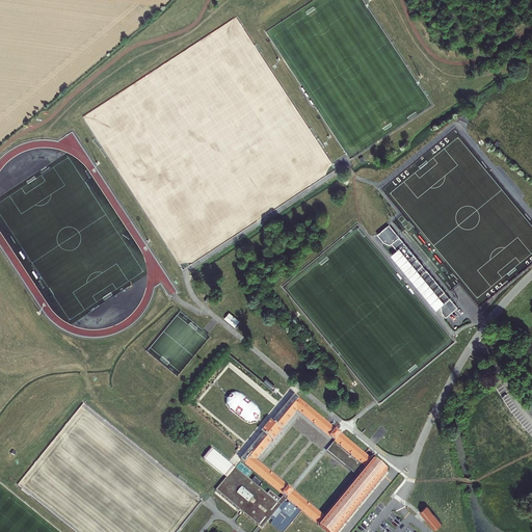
[(458,307),(390,223),(378,233),(384,241),(393,243),(394,241),(399,247),(396,249),(396,250),(394,253),(439,308),(443,304),(443,312),(447,316),(458,307)]
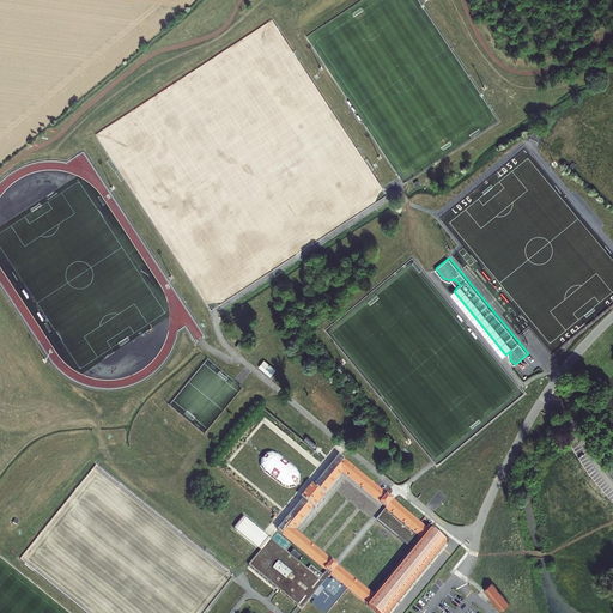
[(277,370),(265,360),(259,368),(271,377),(277,370)]
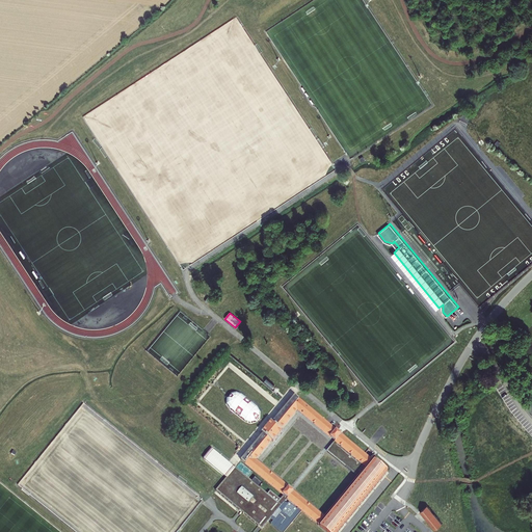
[(227,403),(232,409),(241,402),(237,397),(239,396),(236,392),(230,397),(231,399),(227,403)]
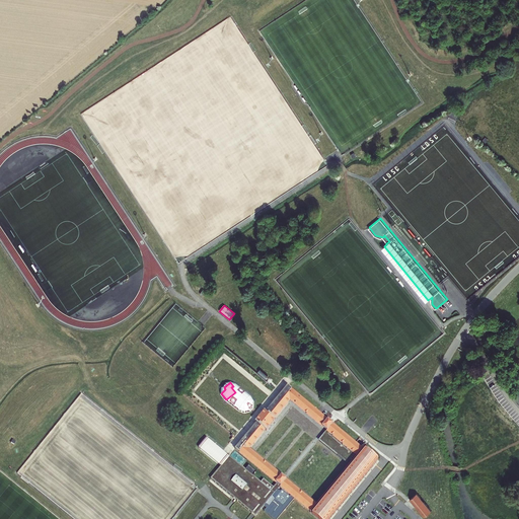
[(258,426),(237,451),(278,486),(283,479),(250,451),(267,432),(268,434),(277,423),(276,422),(291,402),(324,431),(329,424),(289,389),(268,415),(266,414),(256,425),(258,426)]
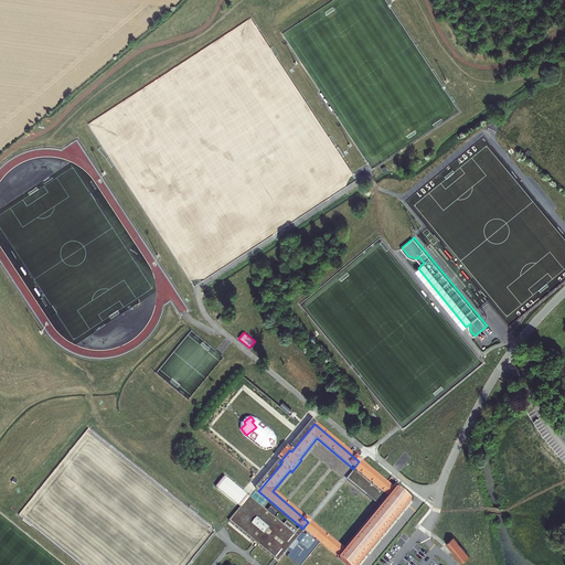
[(363,465),(359,461),(353,469),(358,472),(363,465)]
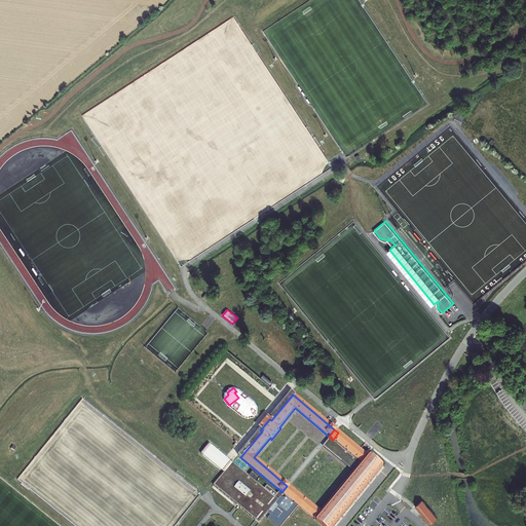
[(369,459),(338,433),(333,440),(334,441),(327,449),(344,463),(345,462),(355,471),(361,463),(364,465),(366,467),(324,517),(322,515),(291,489),(285,495),(315,522),(315,523),(318,525),(336,525),(384,471),(370,458),(369,459)]
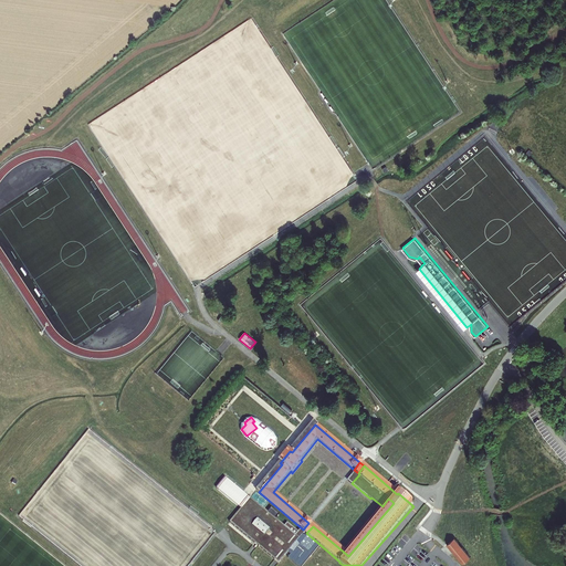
[(216,488),(239,507),(249,496),(226,477),(216,488)]
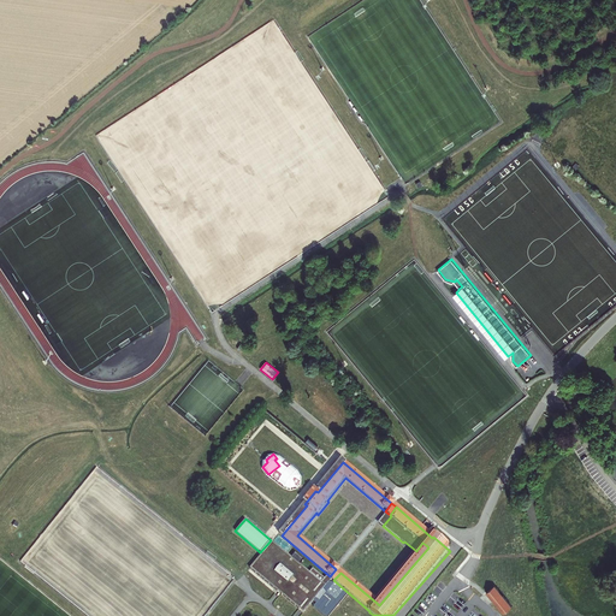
[(428,548),(426,545),(377,603),(379,605),(428,548)]
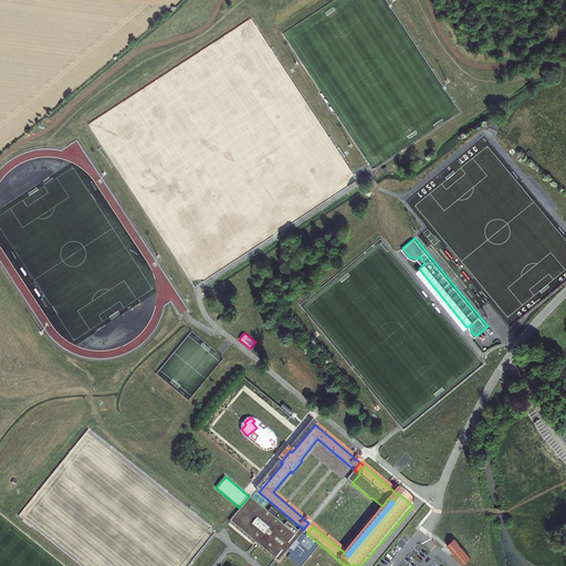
[(284,530),(253,504),(245,514),(243,512),(233,524),(251,540),(258,545),(261,541),(269,547),(265,551),(278,561),(282,555),(286,558),(306,533),(303,530),(299,534),(287,525),(284,530)]
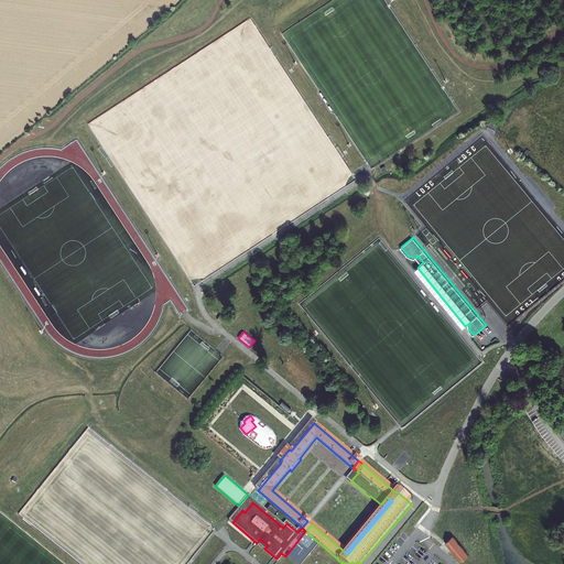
[(312,524),(307,521),(302,528),(305,531),(312,524)]
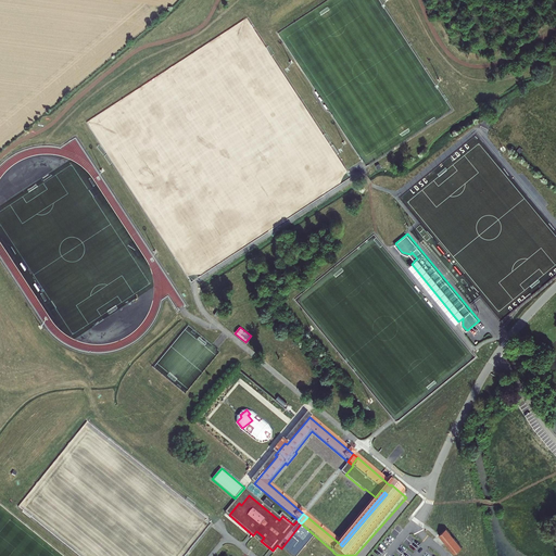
[(446,529),(438,535),(453,555),(462,548),(455,541),(451,535),(446,529)]
